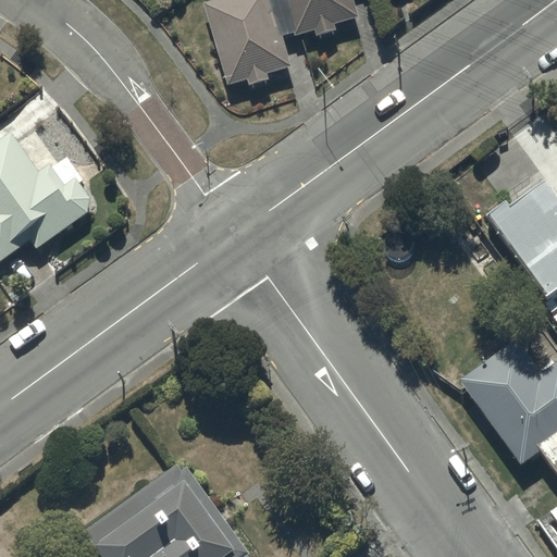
[(212,0),(203,3),(229,86),(249,81),(250,86),(270,81),(269,74),(293,66),(284,36),(295,33),(296,38),(317,32),(318,37),(338,32),(336,24),(360,16),(355,0),(212,0)]
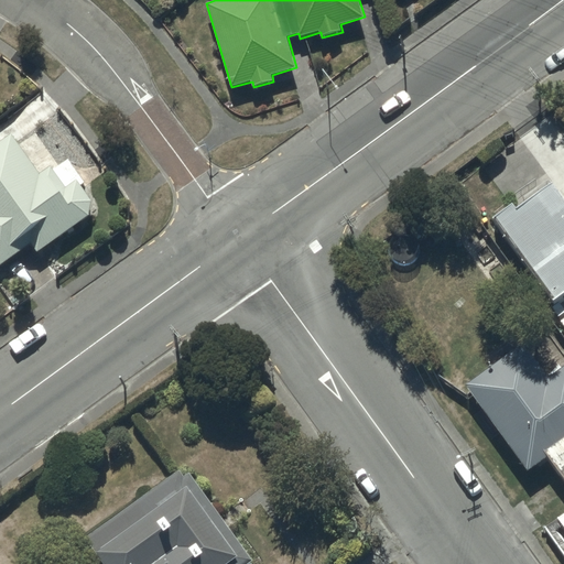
[(12,134),(0,142),(0,266),(32,243),(39,252),(89,215),(93,202),(80,185),(85,182),(68,159),(54,169),(52,166),(41,174),(12,134)]
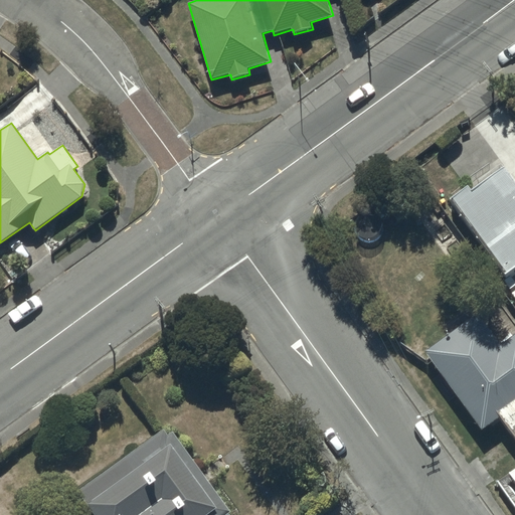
[(470,185),(451,198),(508,274),(514,268),(514,180),(506,168),(474,191),(470,185)]
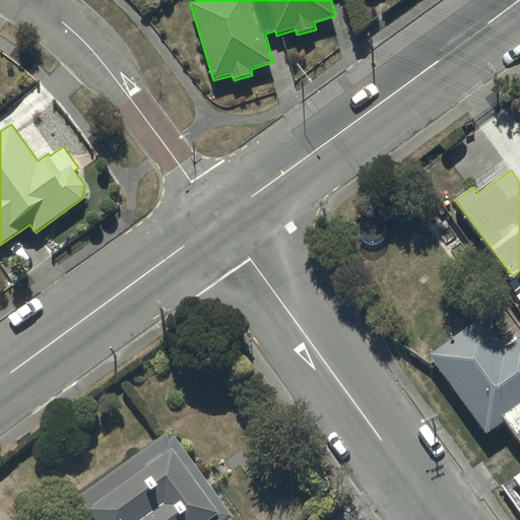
[(485,317),(432,355),(489,434),(506,421),(519,442),(519,338),(508,347),(485,317)]
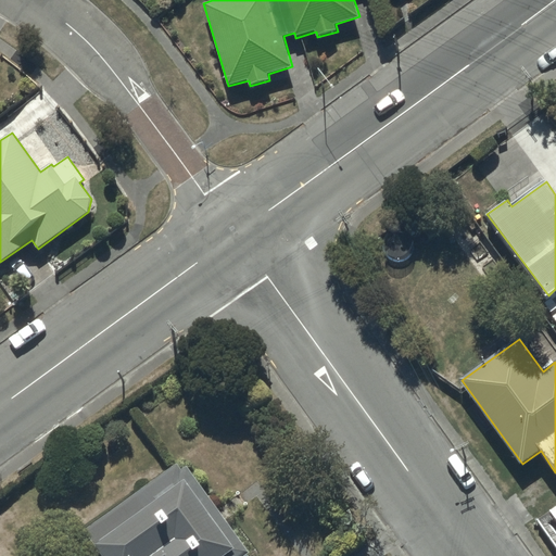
[(247,555),(251,553),(188,466),(184,470),(179,464),(136,495),(135,494),(86,529),(104,555),(247,555)]
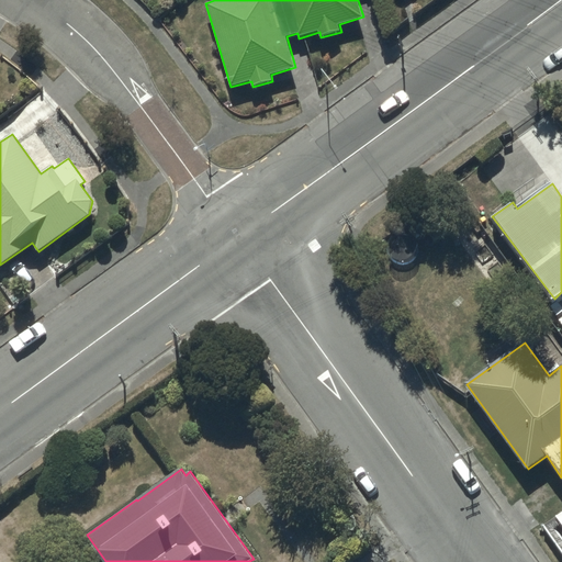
All buildings are outlined.
